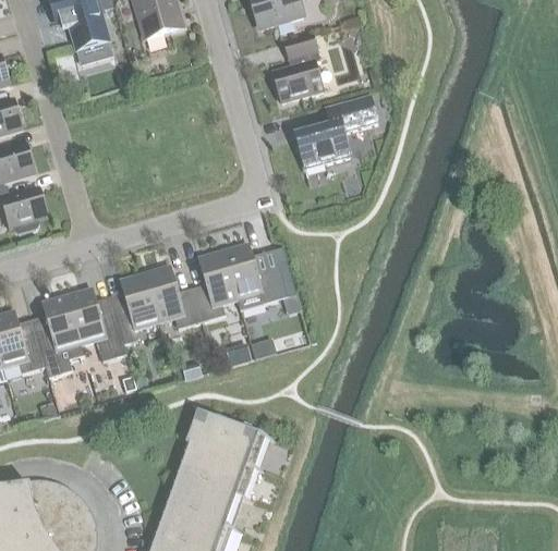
[(107,39),(96,0),(53,0),(59,22),(62,21),(63,24),(71,26),(74,25),(80,47),(107,39)]
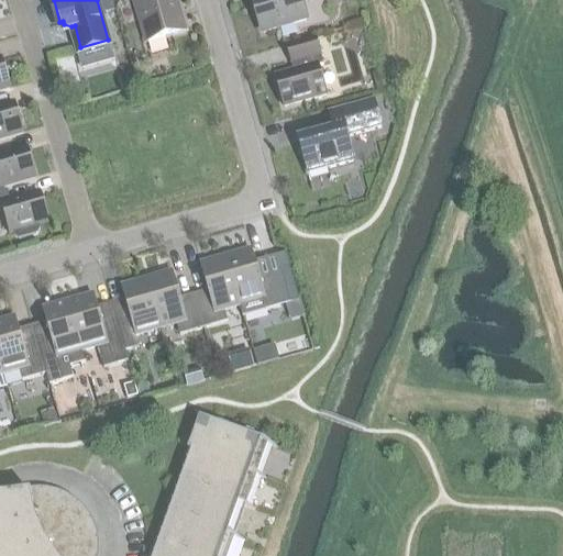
[(184,28),(176,0),(140,0),(143,9),(138,10),(146,39),(184,28)]
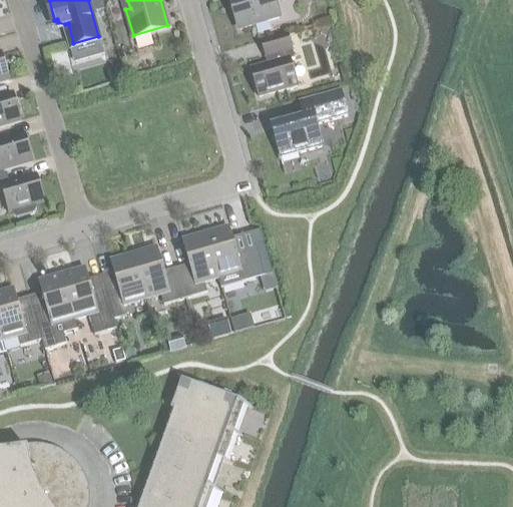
[(230,0),(229,2),(230,5),(233,7),(238,25),(278,14),(274,0),(230,0)]
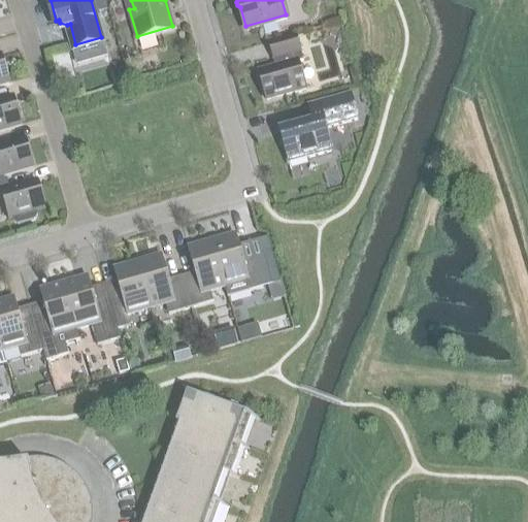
[(302,57),(295,31),(267,39),(274,63),(258,68),(265,96),(305,85),(297,58),(302,57)]
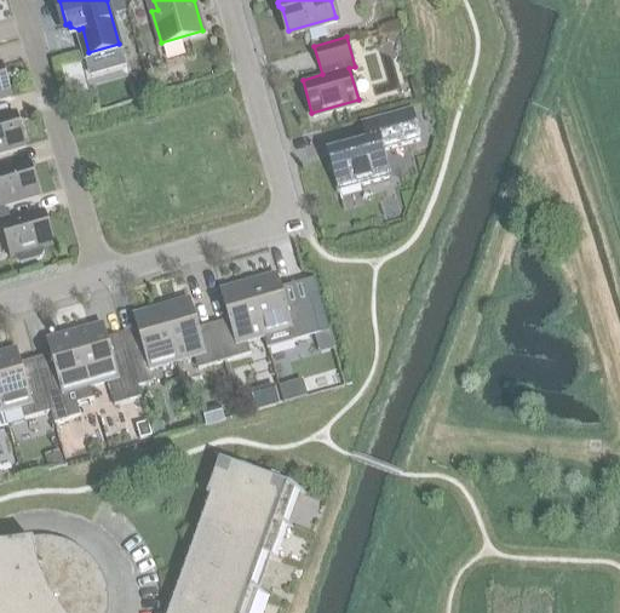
[(420,136),(412,106),(361,119),(367,138),(327,149),(338,187),(389,172),(382,145),(402,139),(420,136)]
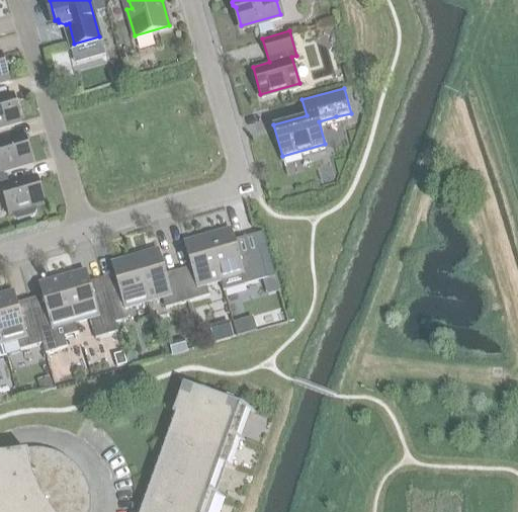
[(0,95),(0,122),(19,117),(12,92),(0,95)]
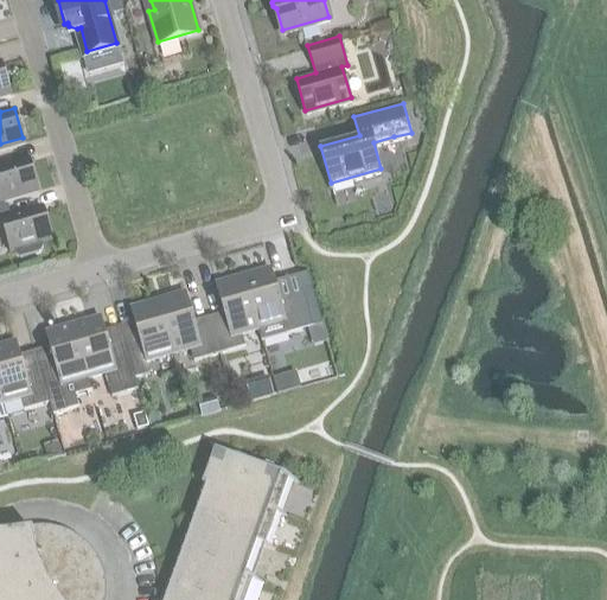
[(0,164),(0,196),(37,186),(29,157),(0,164)]
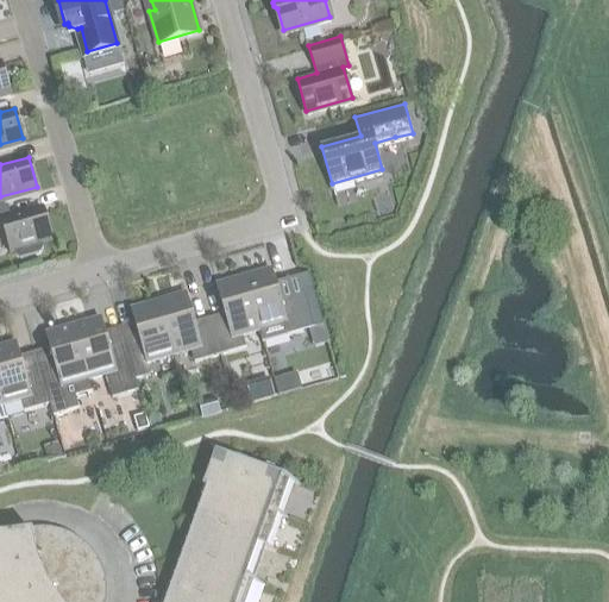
[(11,214),(6,200),(0,202),(0,217),(1,218),(10,248),(13,246),(14,251),(20,254),(38,249),(42,243),(41,238),(51,236),(43,205),(11,214)]
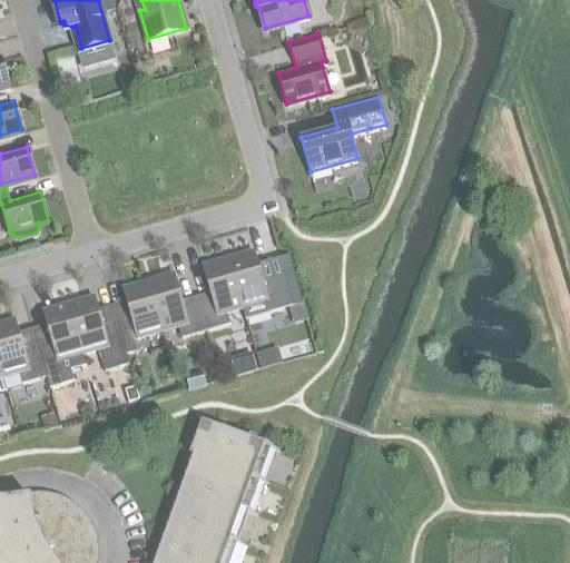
[(254,249),(227,256),(242,305),(257,300),(261,312),(294,303),(284,268),(262,275),(254,249)]
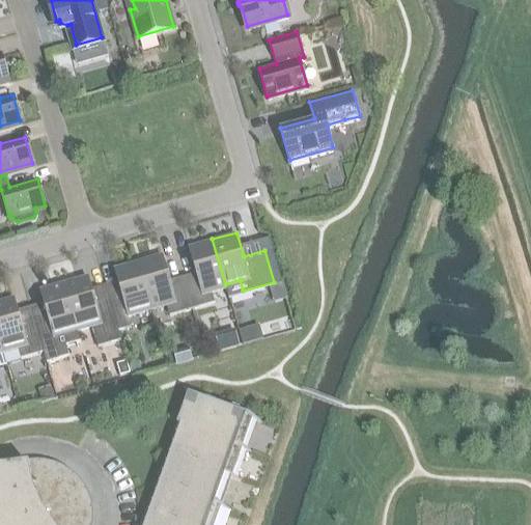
[(195,270),(182,274),(191,306),(214,299),(211,288),(225,284),(212,239),(188,246),(195,270)]
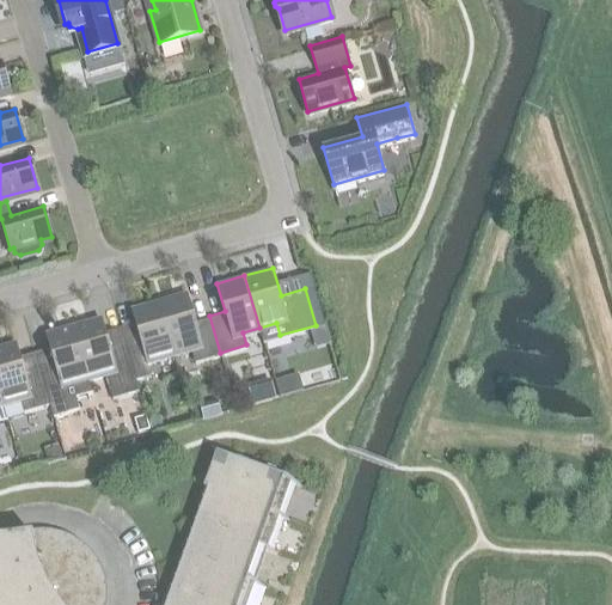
[(187,292),(159,300),(173,352),(190,347),(194,360),(220,353),(209,316),(195,321),(187,292)]
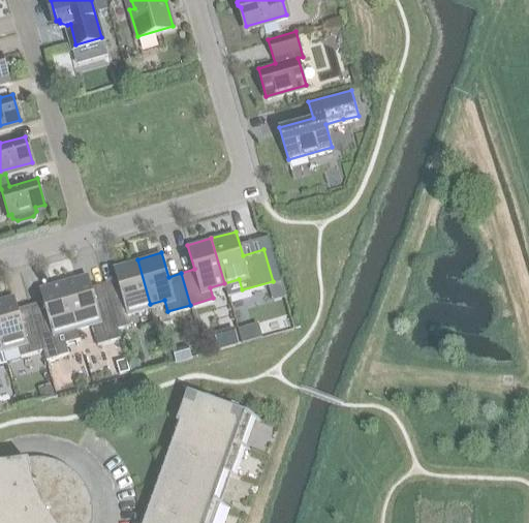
[(126,311),(150,304),(137,259),(114,266),(120,290),(107,294),(117,326),(129,322),(126,311)]
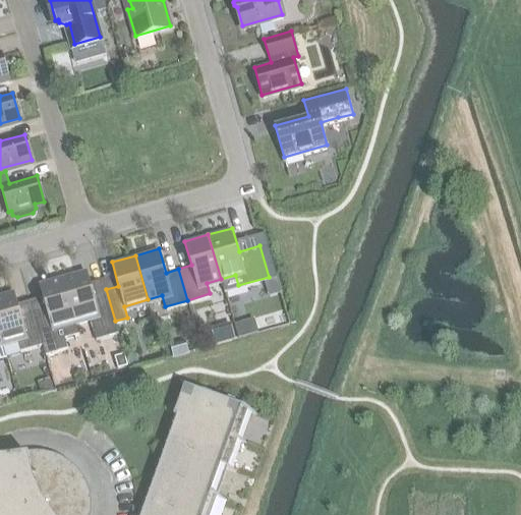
[(117,330),(115,321),(106,289),(93,293),(85,270),(62,276),(75,321),(90,317),(96,337),(117,330)]
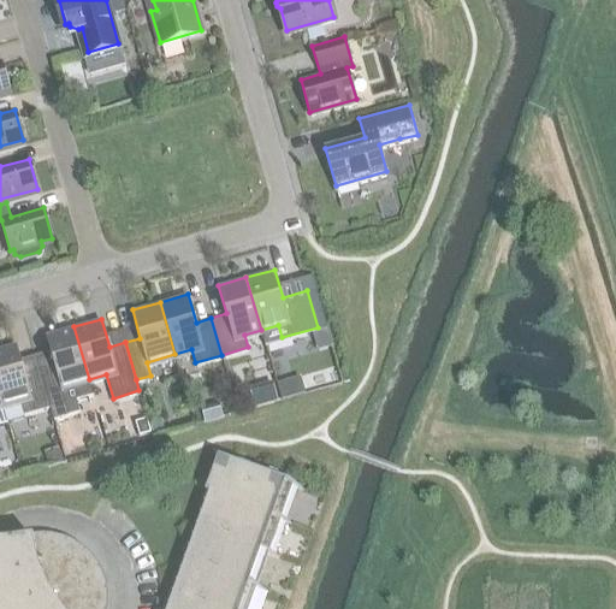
[(54,362),(39,366),(49,404),(53,417),(80,408),(76,397),(72,384),(89,379),(73,326),(46,335),(54,362)]
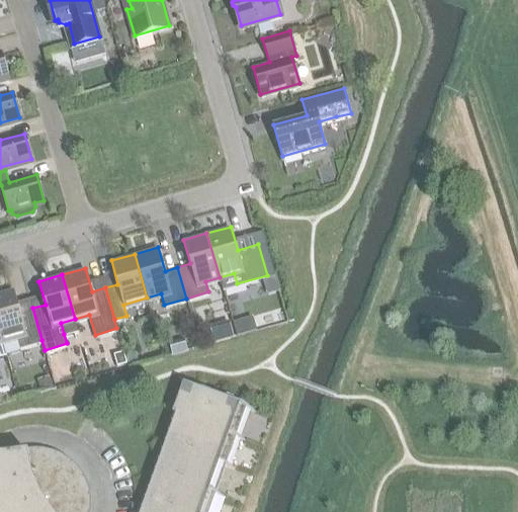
[(41,340),(32,308),(20,312),(13,288),(0,292),(0,332),(2,340),(16,336),(19,346),(41,340)]
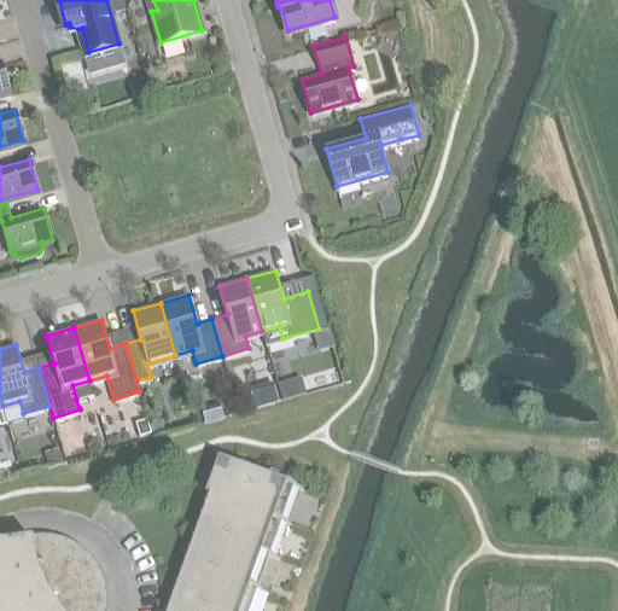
[(164,426),(159,413),(150,417),(153,430),(164,426)]
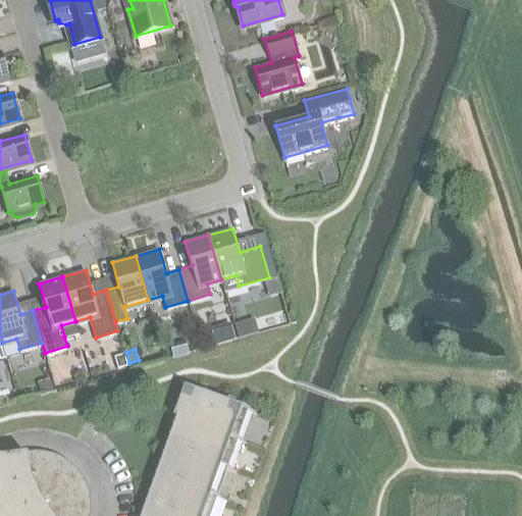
[(126,363),(123,351),(114,354),(117,366),(126,363)]
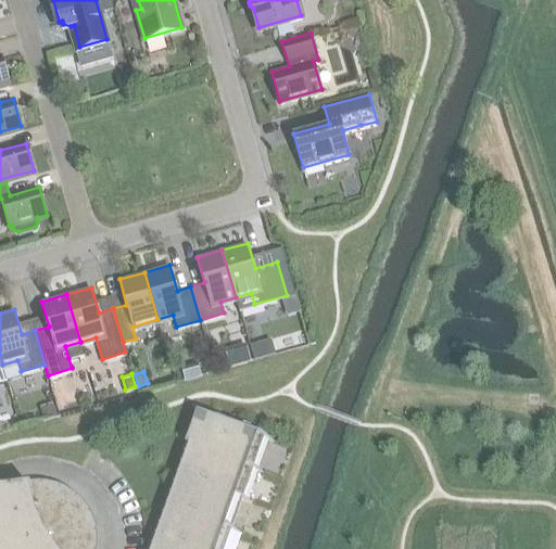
[(43,417),(58,413),(53,399),(40,403),(43,417)]
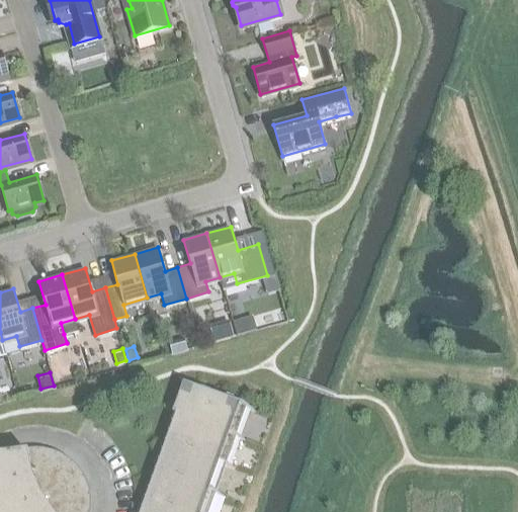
[(0,511),(203,511),(212,490),(225,494),(225,493),(212,489),(223,461),(235,465),(235,464),(223,459),(233,433),(245,437),(245,435),(233,431),(243,404),(255,408),(255,407),(183,380),(172,411),(175,412),(139,511),(88,511),(89,510),(90,505),(90,496),(89,491),(89,486),(84,473),(81,468),(75,461),(72,458),(68,455),(60,450),(56,448),(51,446),(41,444),(36,444),(29,444),(25,445),(18,447),(14,448),(5,453),(0,453),(0,511)]
